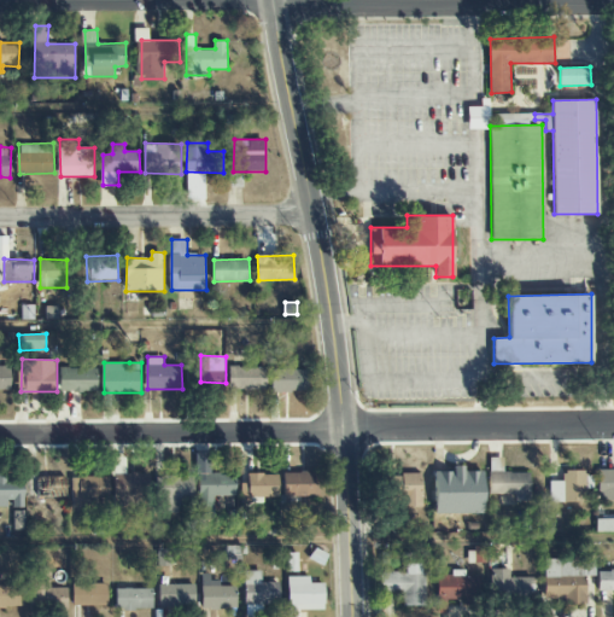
[(0,365),(0,390),(12,390),(12,365),(0,365)]
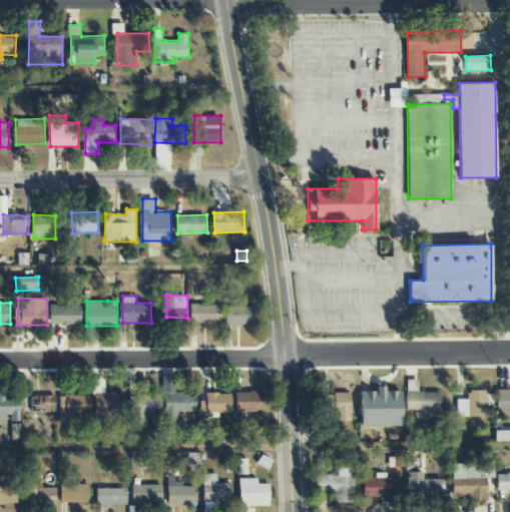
[(191,323),(222,324),(223,305),(191,304),(191,323)]
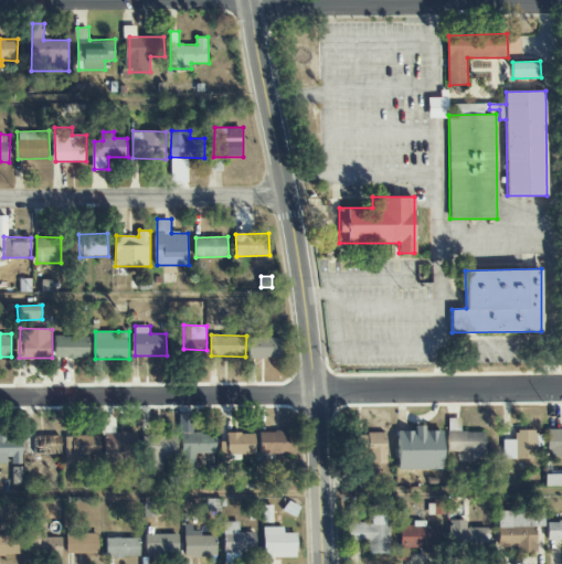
[(56,358),(91,357),(91,336),(55,337),(56,358)]
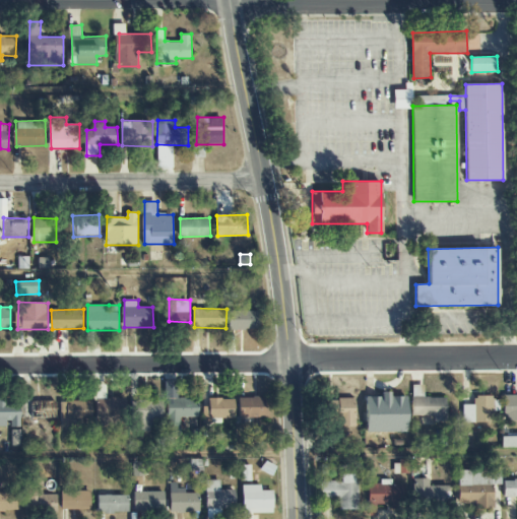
[(230,311),(231,329),(261,328),(261,310),(230,311)]
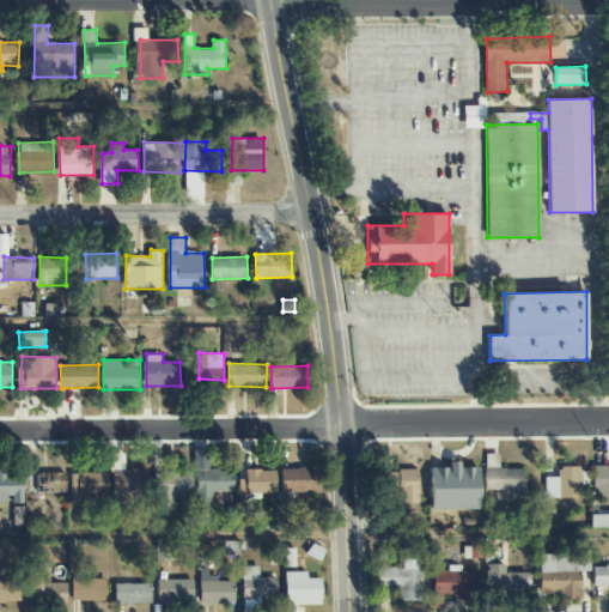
[(126,453),(114,453),(114,503),(132,503),(132,497),(147,497),(148,468),(126,468),(126,453)]
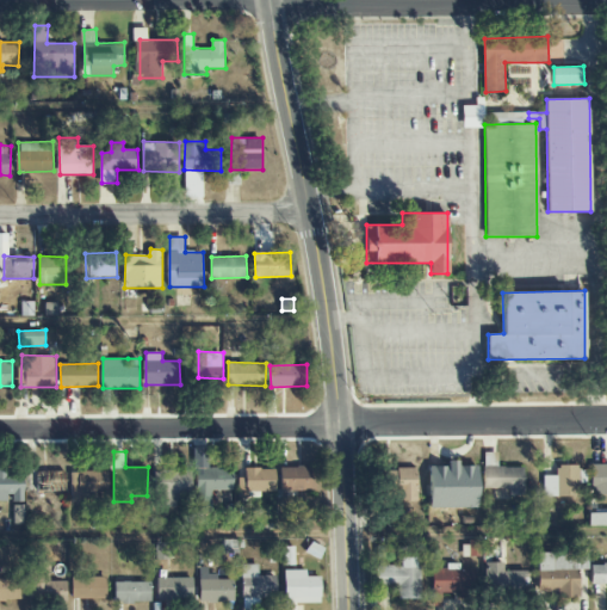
[(500,453),(485,451),(485,488),(511,488),(511,493),(525,494),(526,467),(500,466),(500,453)]
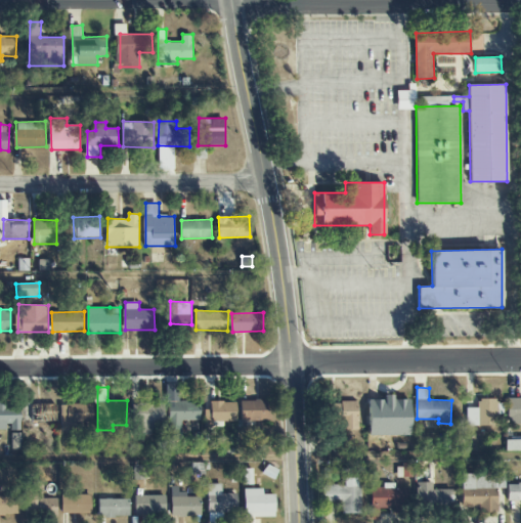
[(370,399),(371,435),(411,434),(411,399),(395,399),(394,394),(385,395),(385,399),(370,399)]
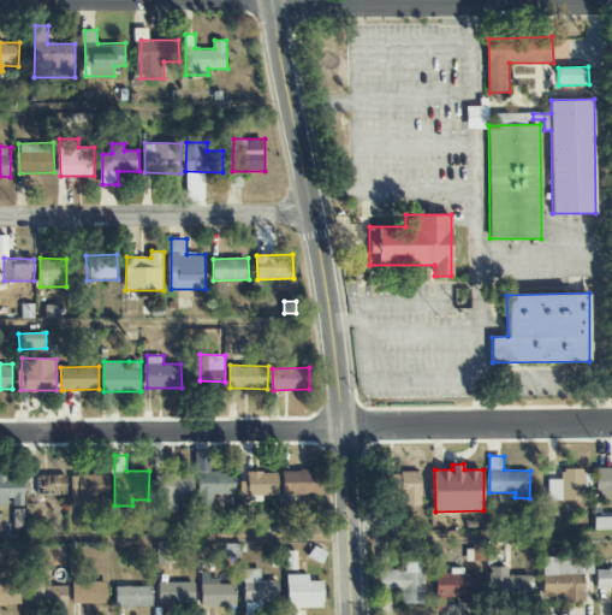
[(586,468),(563,468),(563,479),(551,479),(551,500),(586,501),(586,468)]
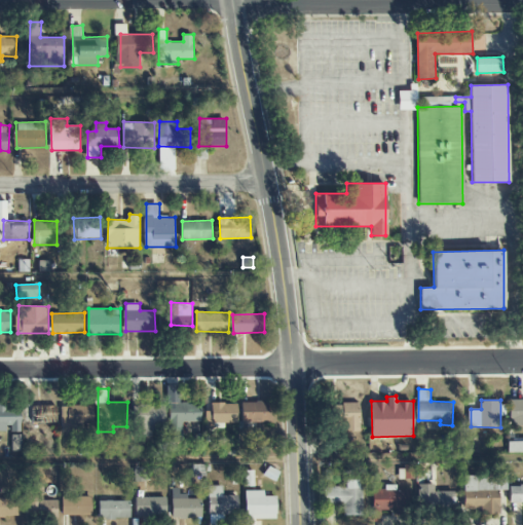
[(522,400),(510,401),(511,425),(522,424),(522,400)]
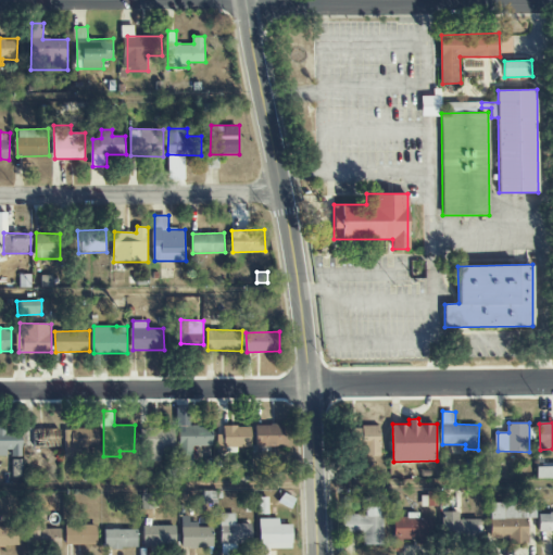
[(255,445),(288,446),(289,425),(256,424),(255,445)]
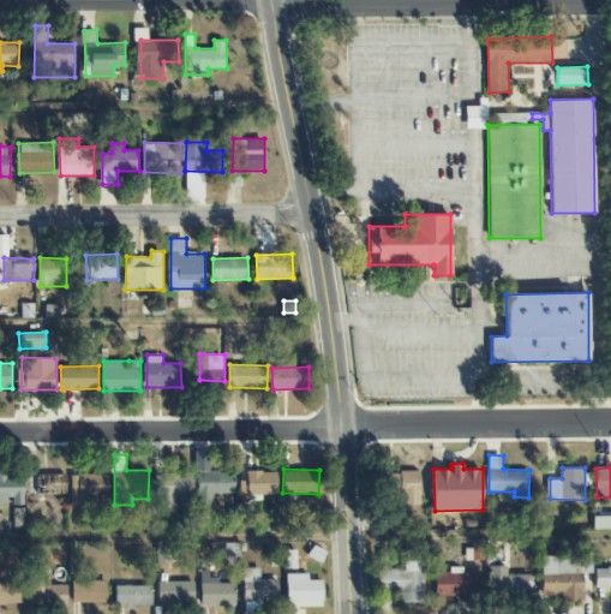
[(241,480),(241,495),(279,494),(279,470),(249,471),(249,480),(241,480)]
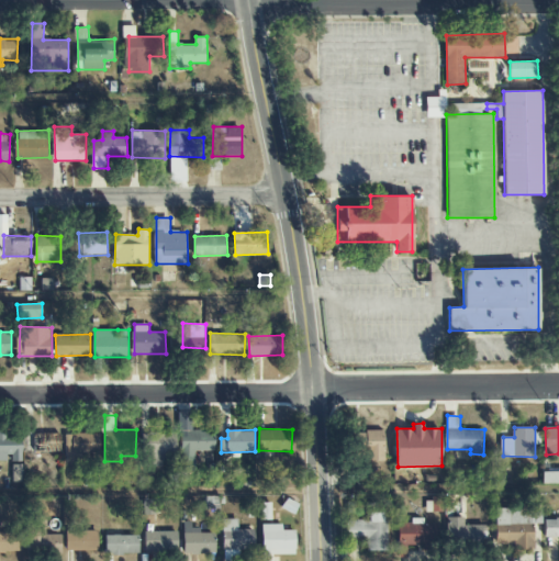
[(215,450),(215,430),(182,430),(182,469),(197,469),(196,450),(215,450)]
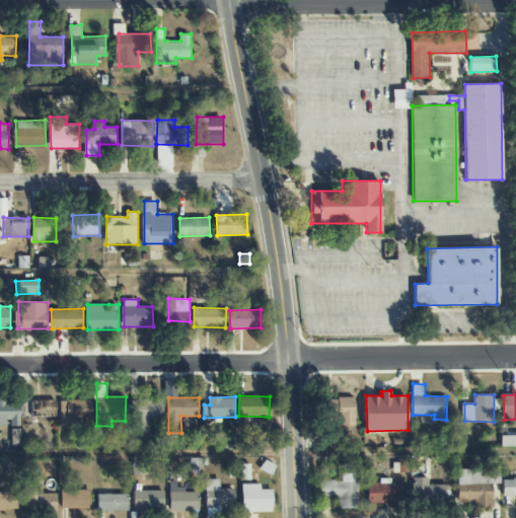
[(356,397),(332,397),(330,426),(355,427),(356,397)]
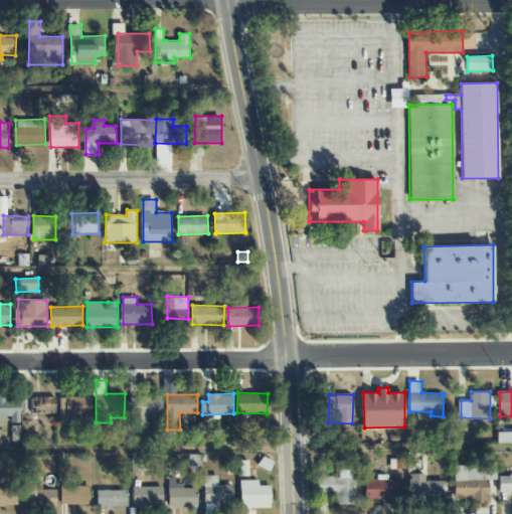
[(56,395),(26,395),(25,413),(56,413),(56,395)]
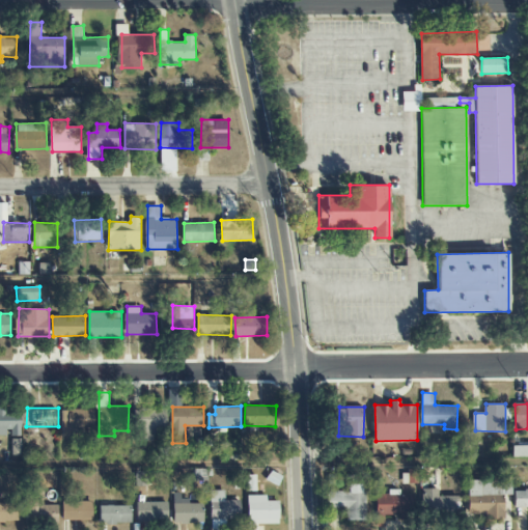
[(167,408),(138,409),(138,441),(156,440),(155,436),(168,436),(167,408)]
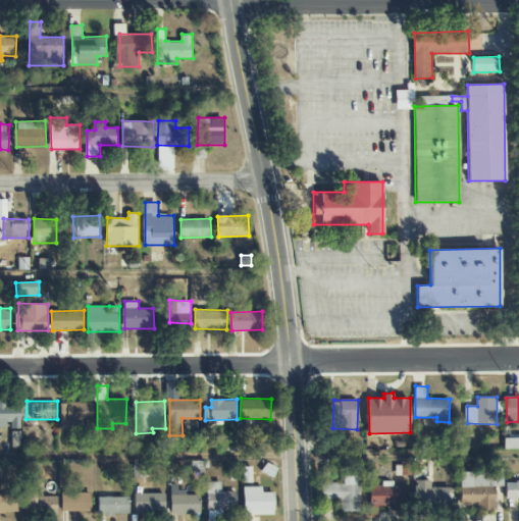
[(83,428),(83,421),(93,421),(92,402),(61,403),(62,428),(83,428)]
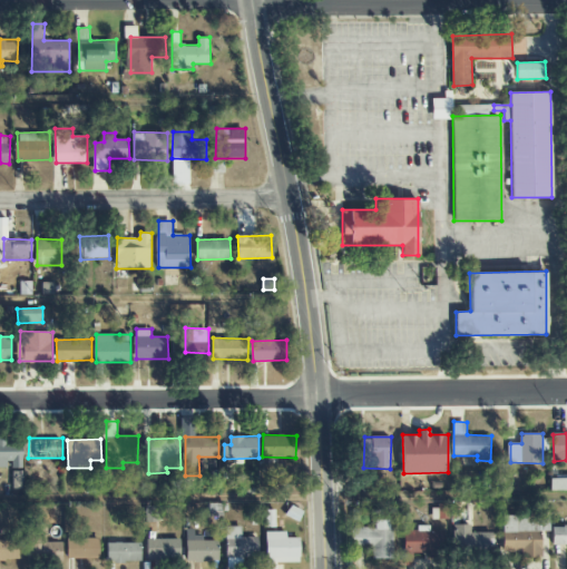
[(0,440),(0,461),(23,462),(23,440),(0,440)]
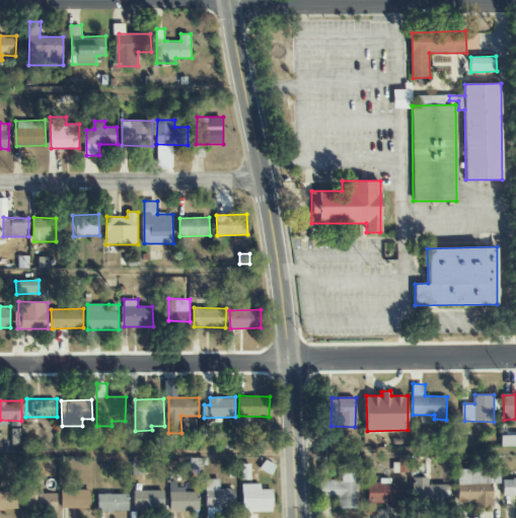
[(515,435),(503,435),(503,446),(515,445),(515,435)]
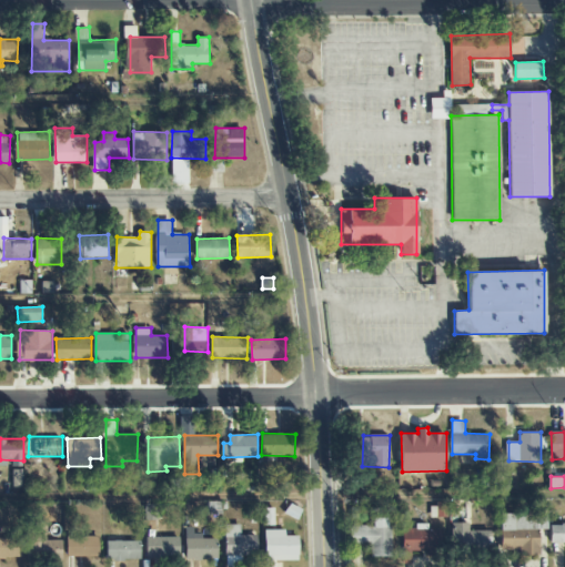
[(502,549),(520,549),(520,556),(541,555),(540,529),(550,528),(548,513),(502,514),(502,549)]
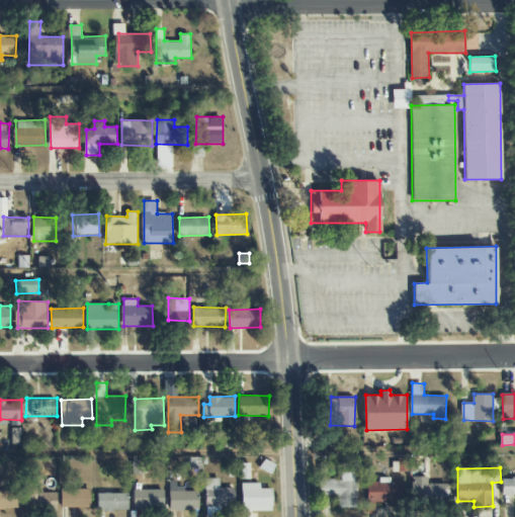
[(58,492),(44,492),(44,476),(33,476),(33,483),(26,483),(25,508),(58,509),(58,492)]
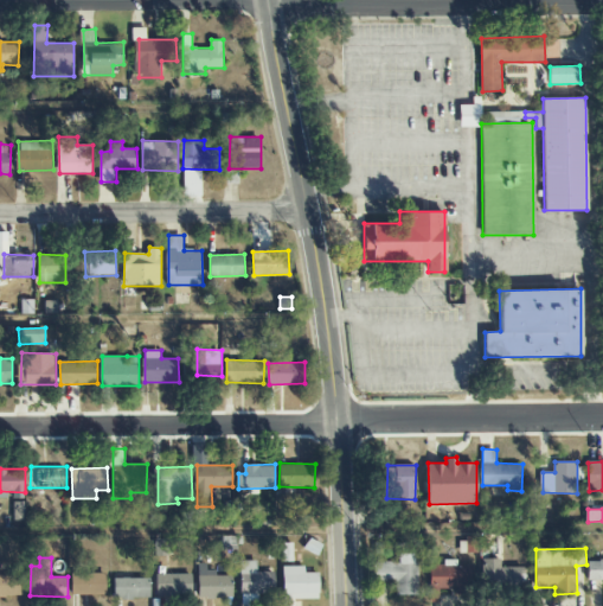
[(502,566),(502,559),(486,557),(486,589),(523,591),(523,567),(502,566)]
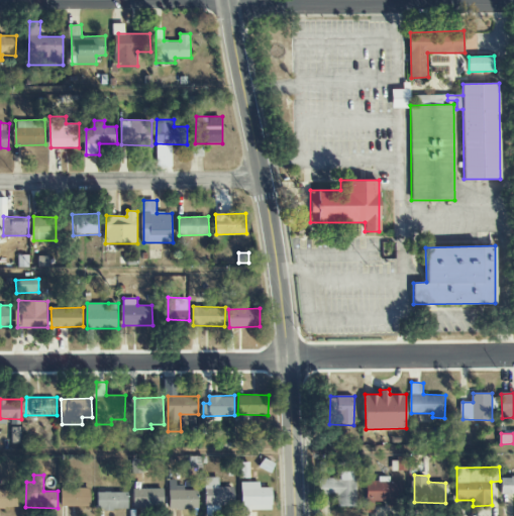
[(367,512),(375,512),(376,501),(390,501),(390,504),(401,504),(401,482),(391,482),(391,476),(380,476),(380,481),(367,481),(367,512)]
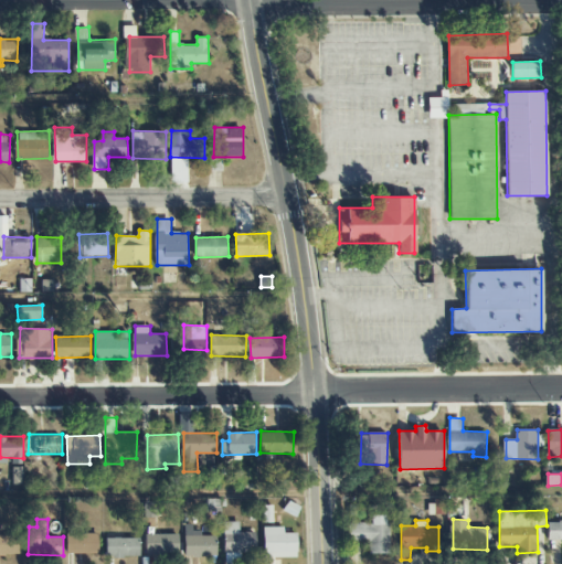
[(241,521),(226,521),(225,561),(242,561),(242,552),(257,552),(257,532),(241,532),(241,521)]
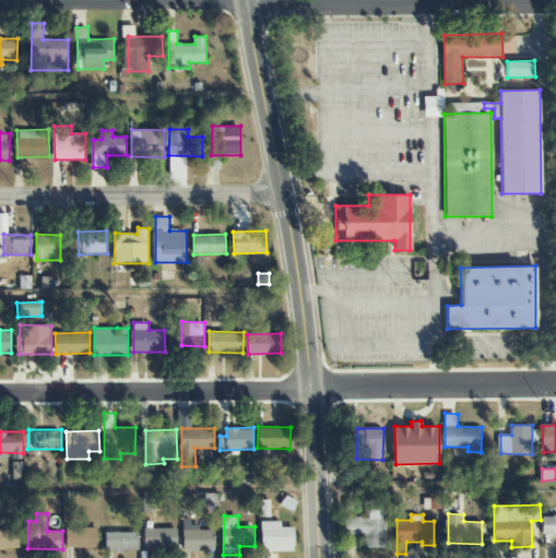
[(555,515),(544,515),(543,533),(555,533),(555,515)]
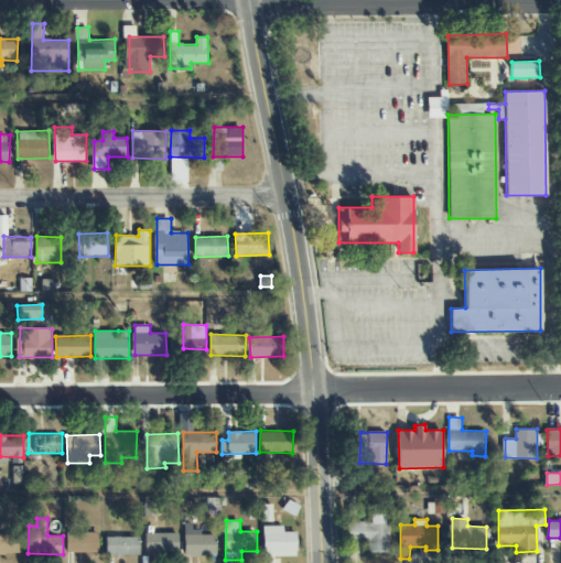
[(389,552),(389,522),(348,522),(348,541),(369,541),(369,552),(389,552)]
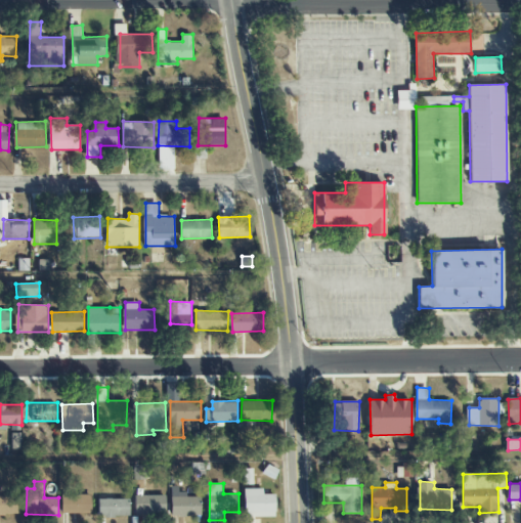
[(202,516),(203,494),(180,494),(180,486),(173,486),(172,515),(202,516)]
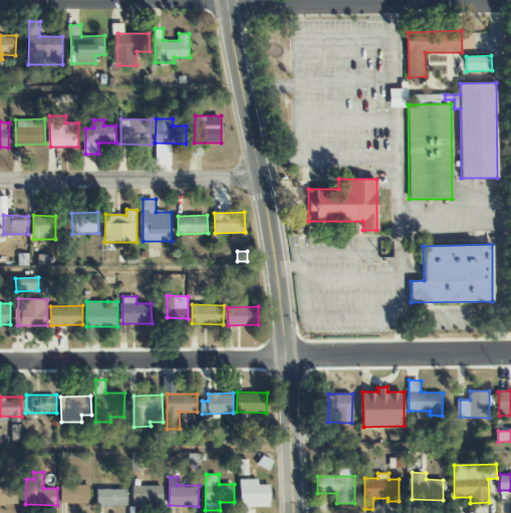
[(62,503),(90,503),(91,485),(62,484),(62,503)]
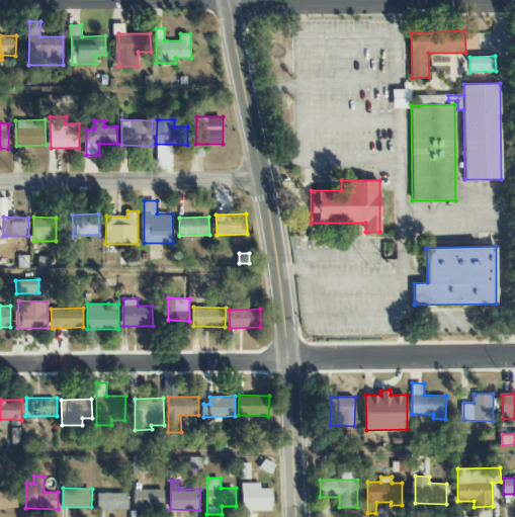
[(136,508),(165,508),(165,489),(136,489),(136,508)]
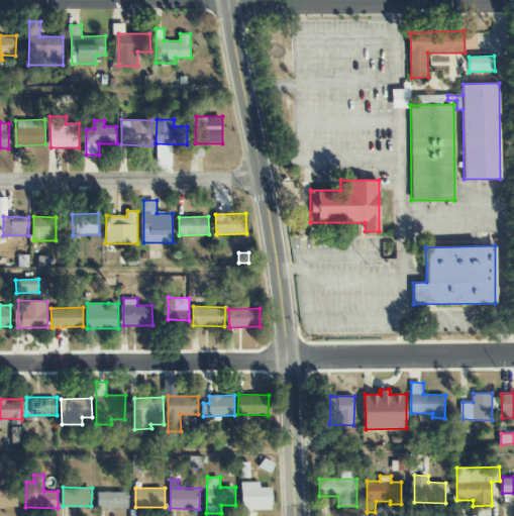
[(0,506),(21,507),(21,490),(0,489),(0,506)]
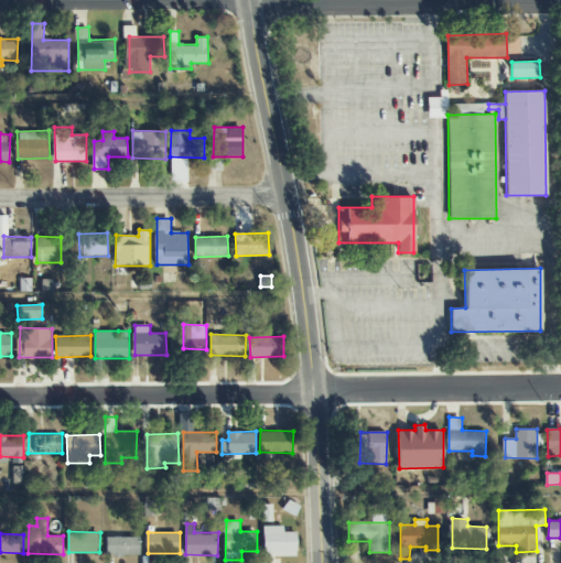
[(141,536),(107,537),(107,555),(141,555),(141,536)]
